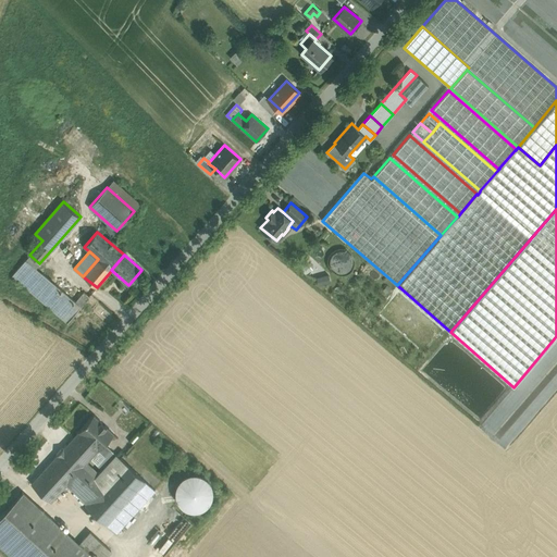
[(67,295),(26,259),(12,275),(54,311),(67,295)]
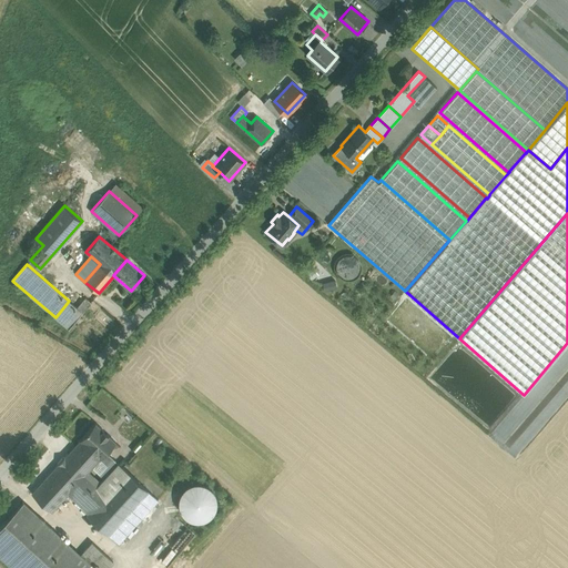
[(77,307),(69,301),(56,317),(69,328),(91,302),(85,297),(77,307)]
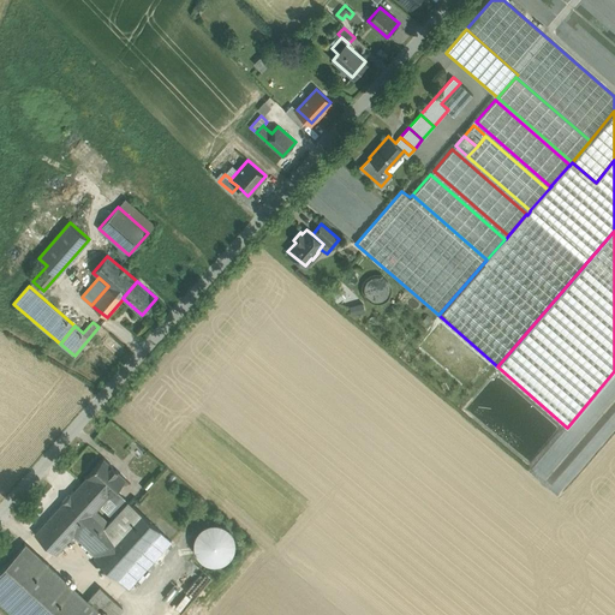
[(125,478),(103,458),(87,476),(108,496),(115,489),(125,478)]
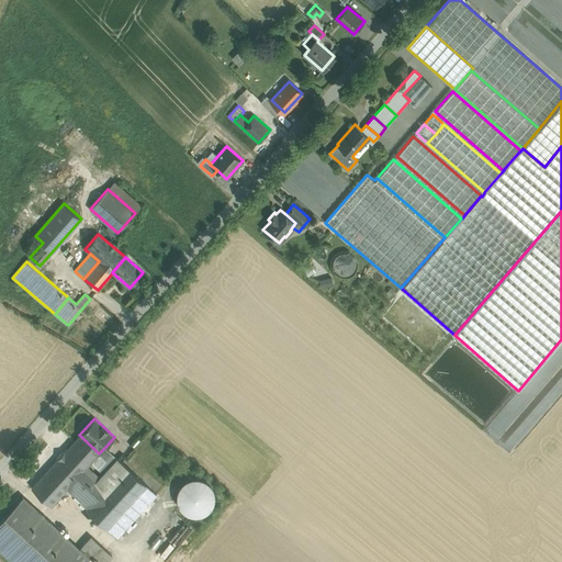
[(146,485),(105,447),(99,453),(79,435),(31,487),(52,506),(67,489),(88,507),(83,512),(87,509),(107,528),(146,485)]
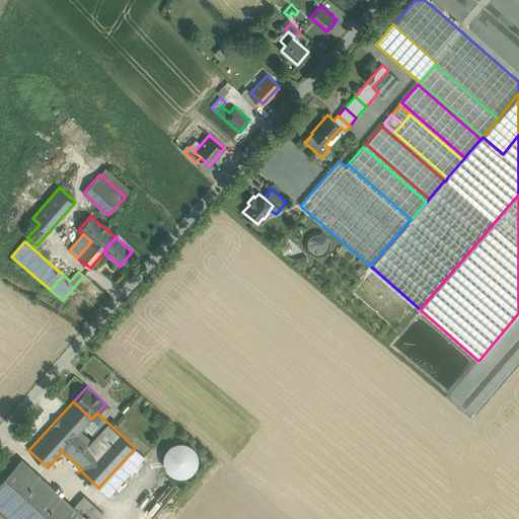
[(197,465),(198,459),(197,453),(194,448),(190,444),(183,442),(177,442),(172,444),(167,448),(164,453),(163,459),(164,464),(167,470),(171,473),(177,475),(183,475),(189,473),(194,470),(197,465)]
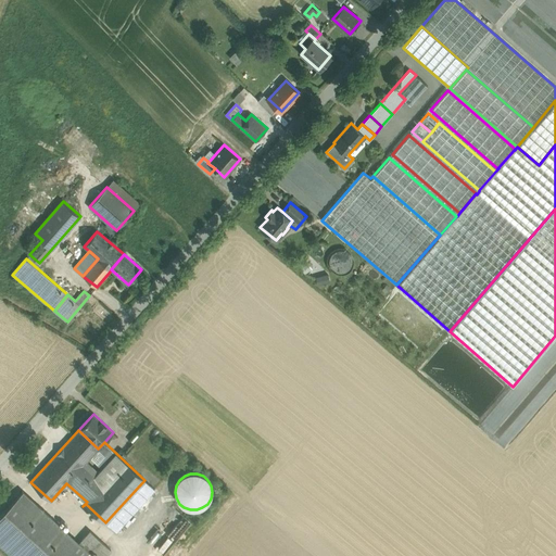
[(154,489),(144,480),(105,522),(115,532),(154,489)]
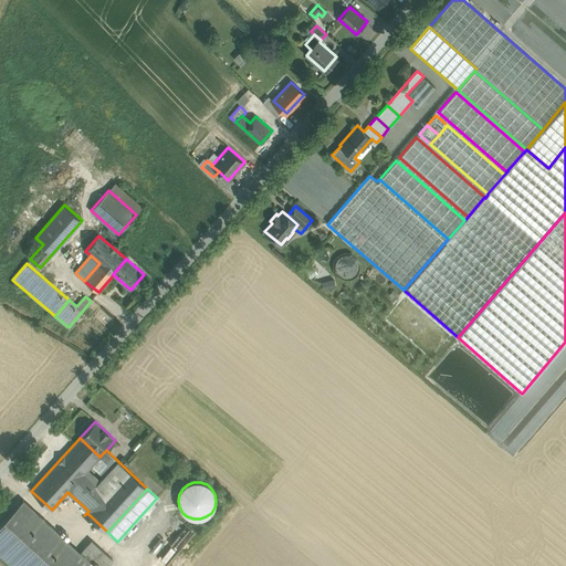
[(81,553),(23,500),(17,507),(73,561),(81,553)]
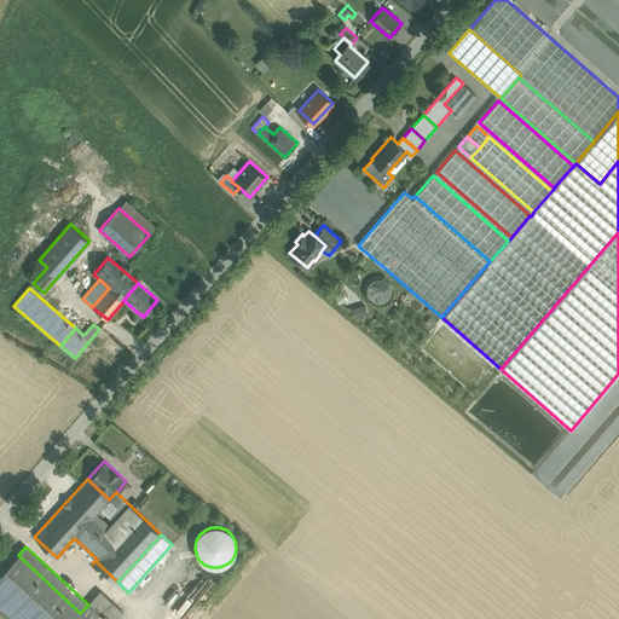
[(80,613),(18,555),(4,571),(57,618),(87,618),(81,613),(80,613)]
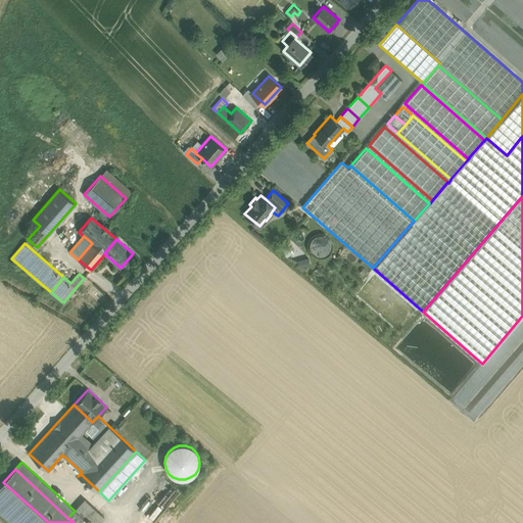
[(48,522),(3,482),(0,485),(0,511),(12,522),(48,522)]
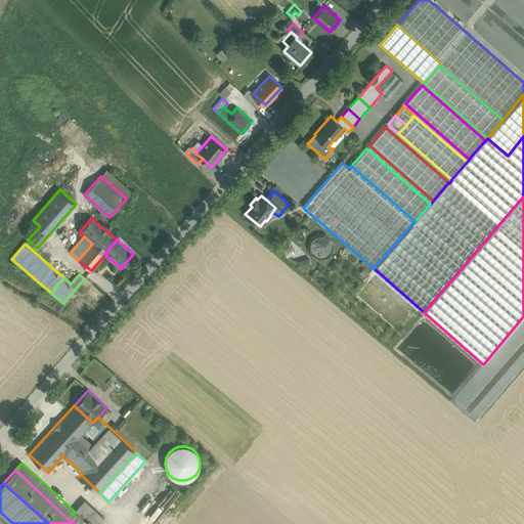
[(75,512),(69,519),(74,523),(81,523),(95,509),(85,499),(75,512)]
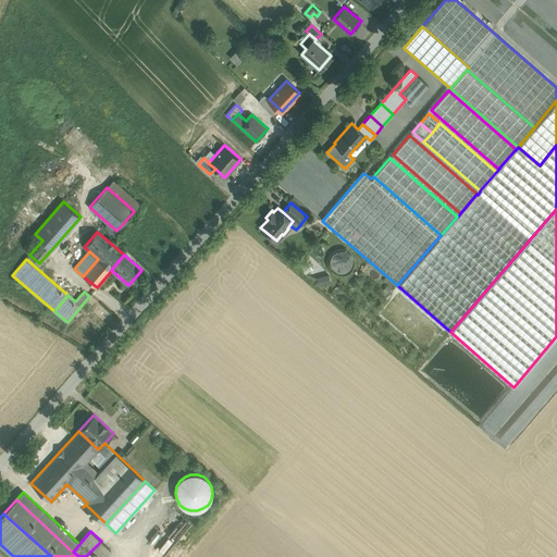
[(101,541),(86,556),(104,556),(111,551),(101,541)]
